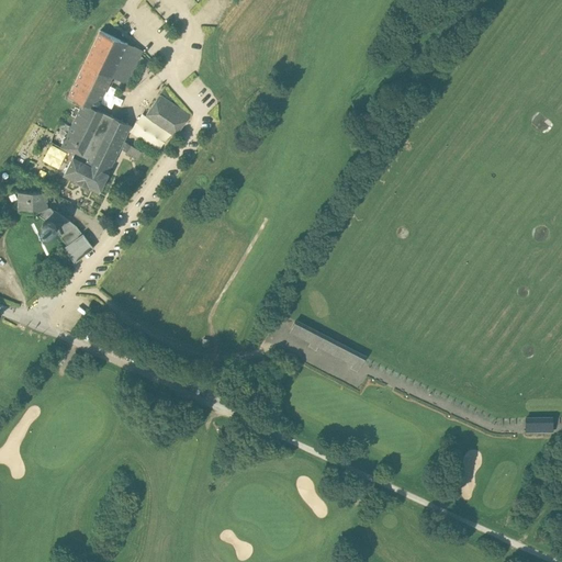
[(127,44),(100,30),(76,80),(103,93),(112,76),(127,44)]
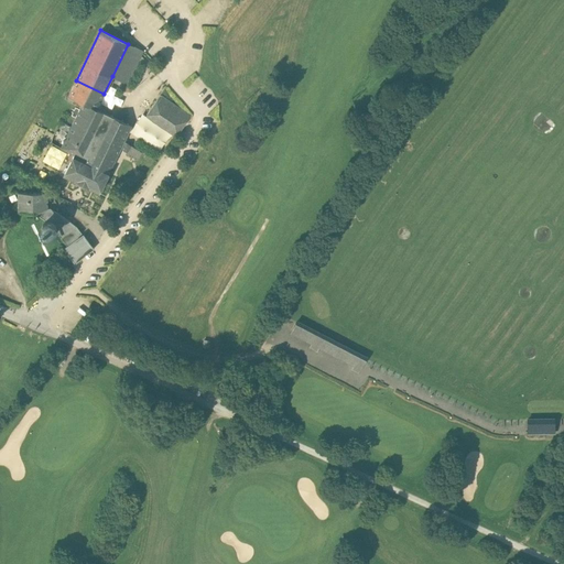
[(128,44),(112,76),(123,82),(139,49),(128,44)]
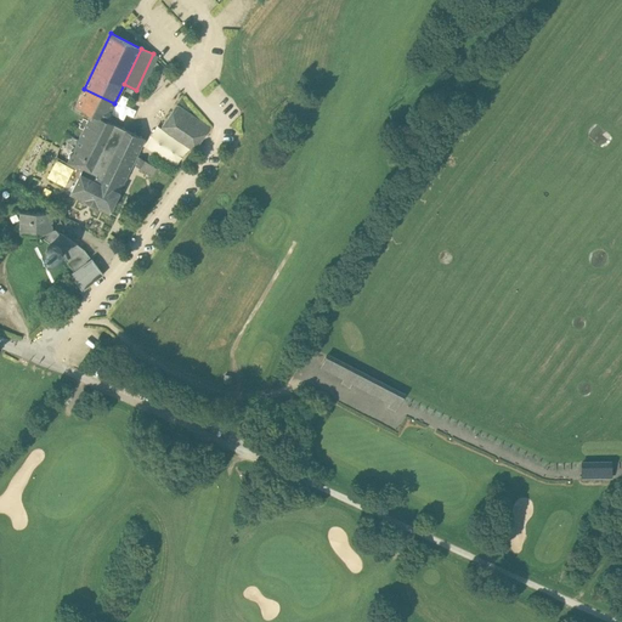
[(145,139),(107,119),(114,103),(84,89),(75,106),(78,107),(75,113),(89,119),(67,163),(83,170),(83,169),(120,188),(134,163),(139,152),(145,139)]
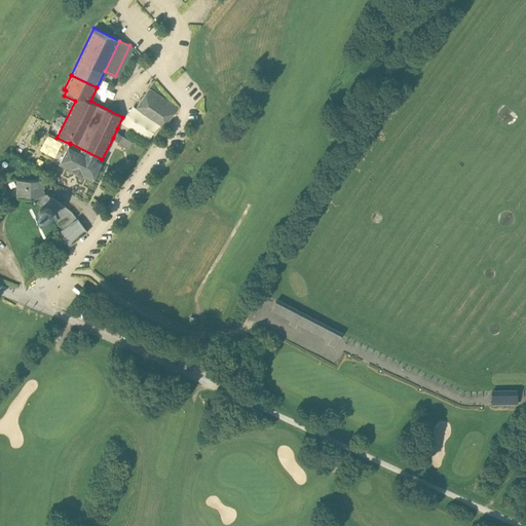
[(177,108),(149,89),(138,106),(164,124),(177,108)]
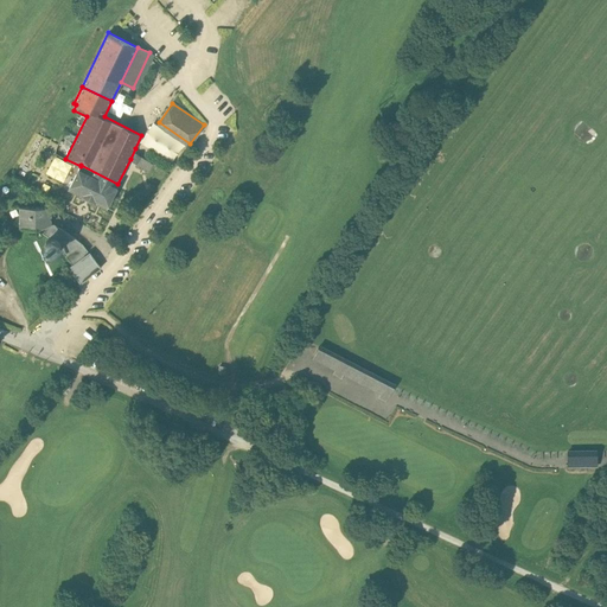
[(141,155),(138,154),(139,151),(135,148),(131,159),(148,171),(153,164),(141,155)]
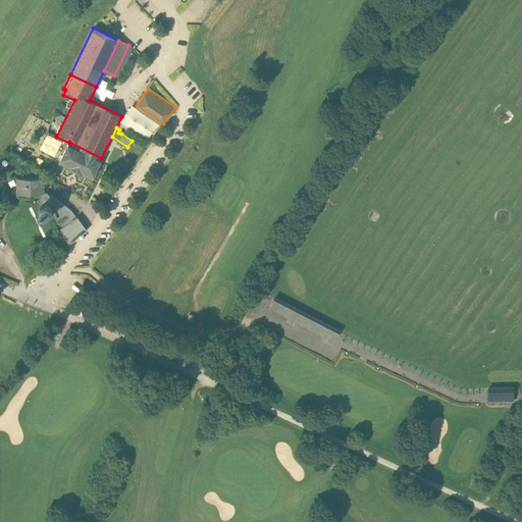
[(44,141),(51,144),(48,152),(54,155),(61,140),(47,134),(44,141)]
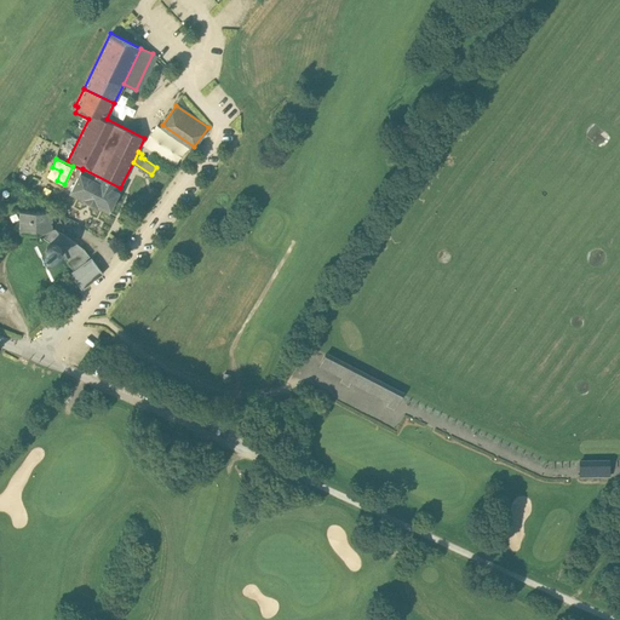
[(120,188),(82,168),(82,170),(70,193),(109,211),(120,188)]
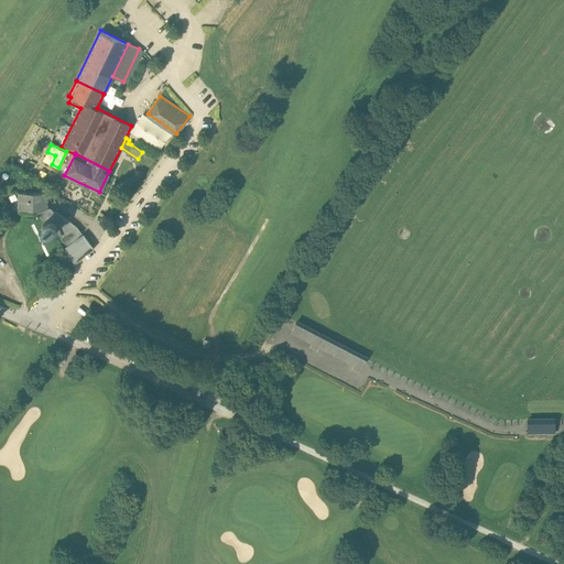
[(47,193),(21,192),(21,210),(36,210),(39,210),(47,207),(47,193)]
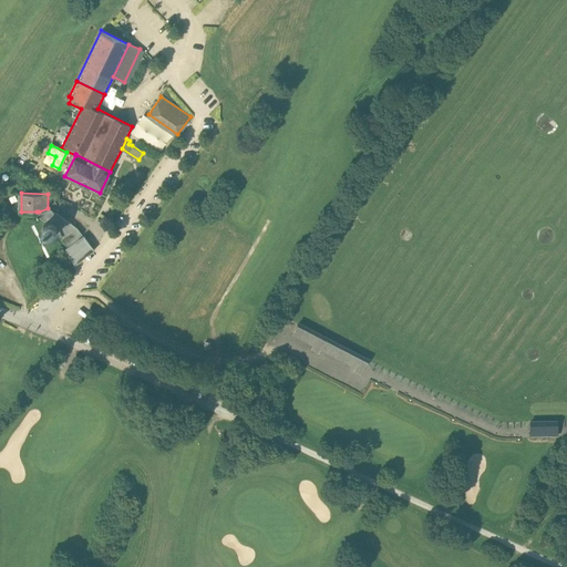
[(48,208),(39,212),(39,216),(47,222),(52,222),(55,226),(57,232),(68,247),(83,235),(76,227),(59,214),(50,208),(47,209),(48,208)]
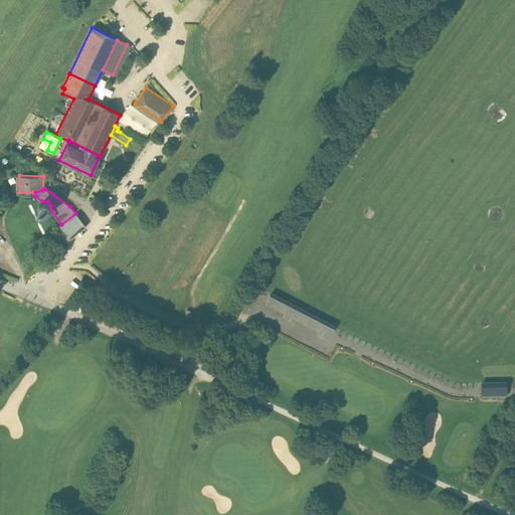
[(47,201),(42,201),(38,203),(37,208),(39,212),(43,215),(48,214),(51,210),(50,205),(47,201)]
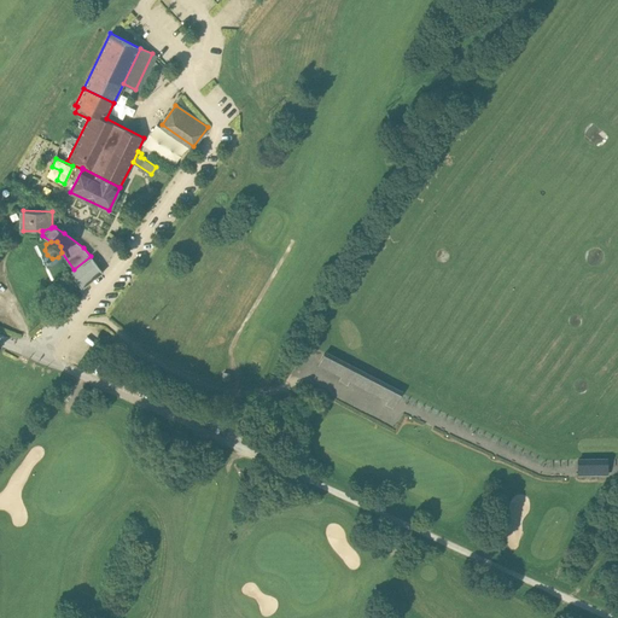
[(74,269),(70,272),(82,287),(103,272),(91,256),(74,269)]
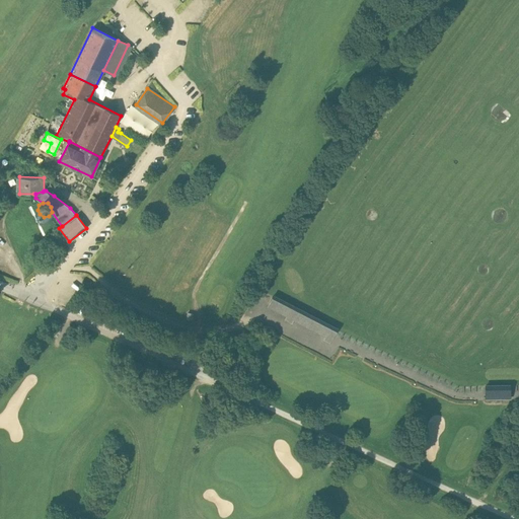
[(338,330),(272,297),(268,304),(287,314),(294,318),(326,335),(334,339),(338,330)]
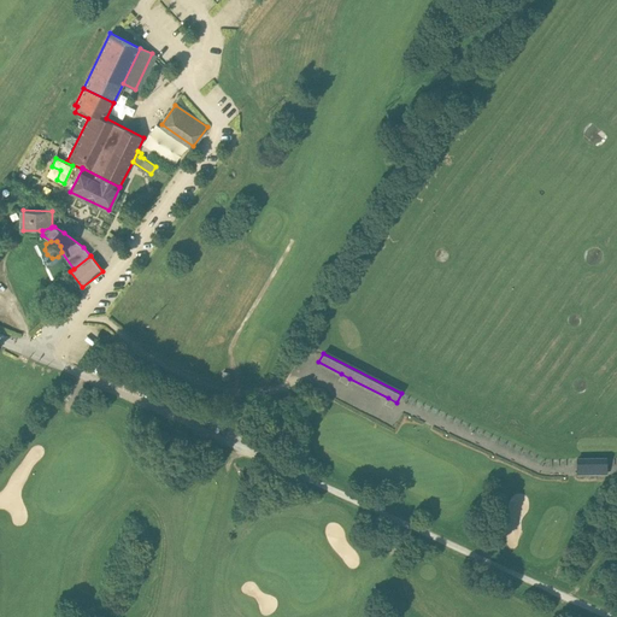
[(350,378),(341,374),(339,380),(347,385),(350,378)]
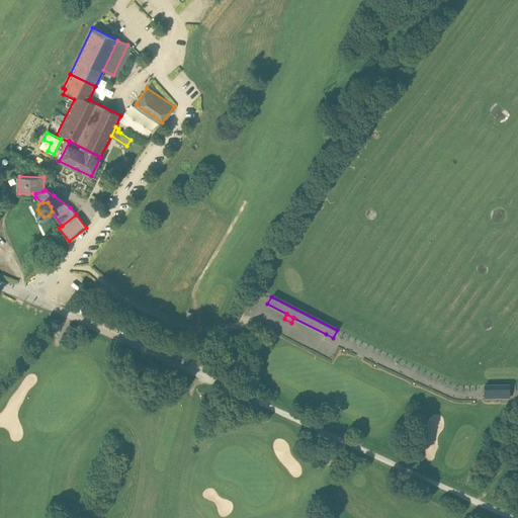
[(333,338),(326,334),(323,339),(330,342),(333,338)]
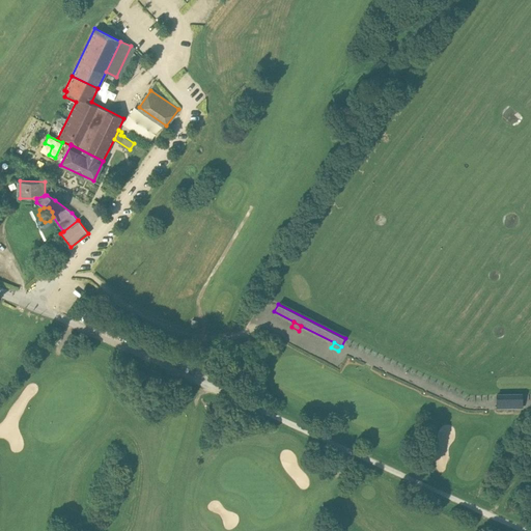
[(523,407),(523,395),(496,395),(497,408),(523,407)]
